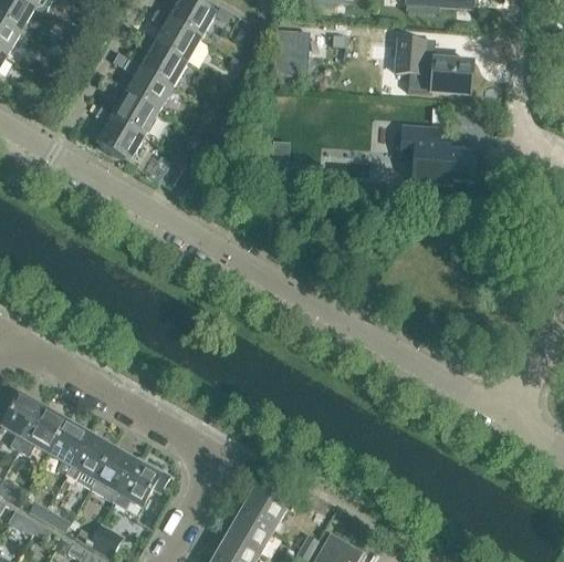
[(0,0),(0,19),(22,32),(37,8),(22,0),(0,0)]
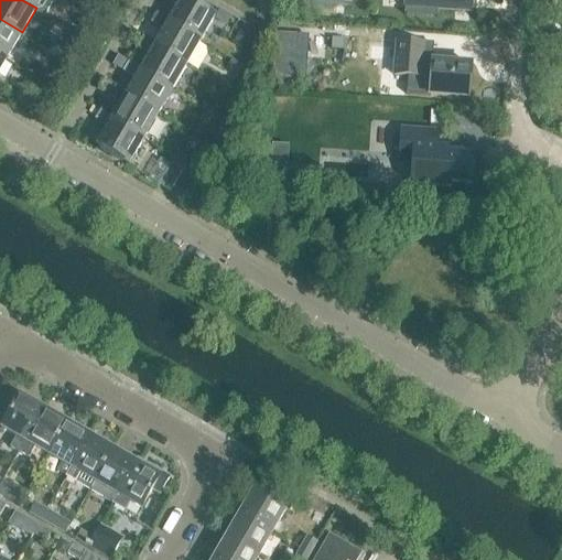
[(22,0),(36,8),(46,14),(54,0),(22,0)]
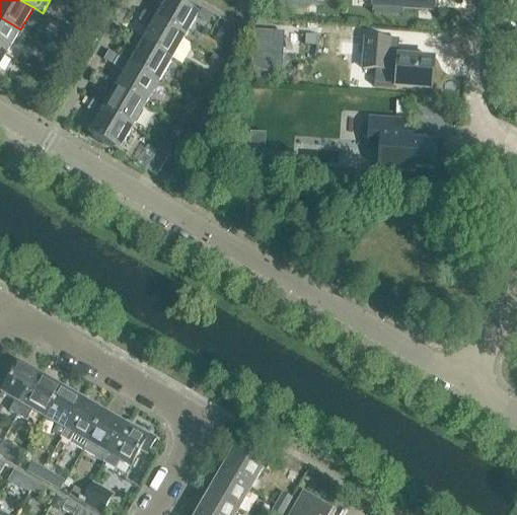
[(157,15),(155,17),(185,34),(197,12),(175,0),(162,0),(164,1),(157,15)]
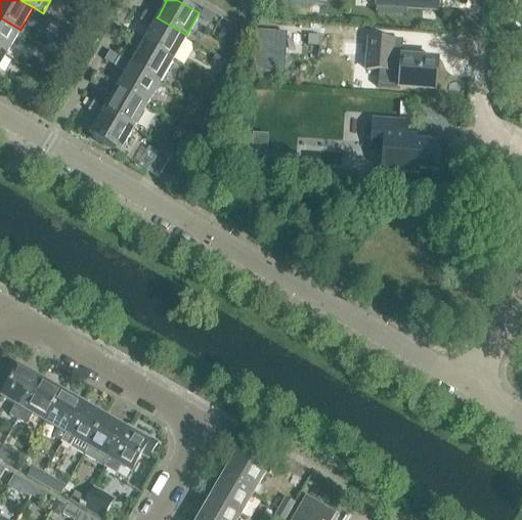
[(377,0),(377,9),(406,11),(406,5),(438,8),(439,0),(377,0)]
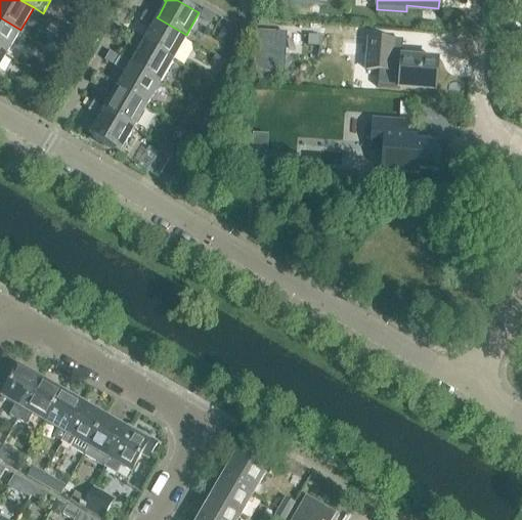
[(145,37),(143,40),(173,57),(186,35),(157,17),(159,15),(146,8),(141,17),(153,24),(145,37)]
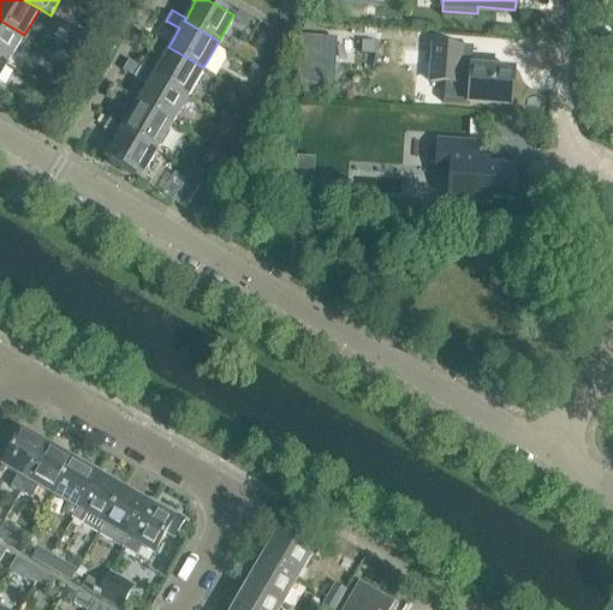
[(0,57),(9,61),(24,35),(0,21),(0,57)]
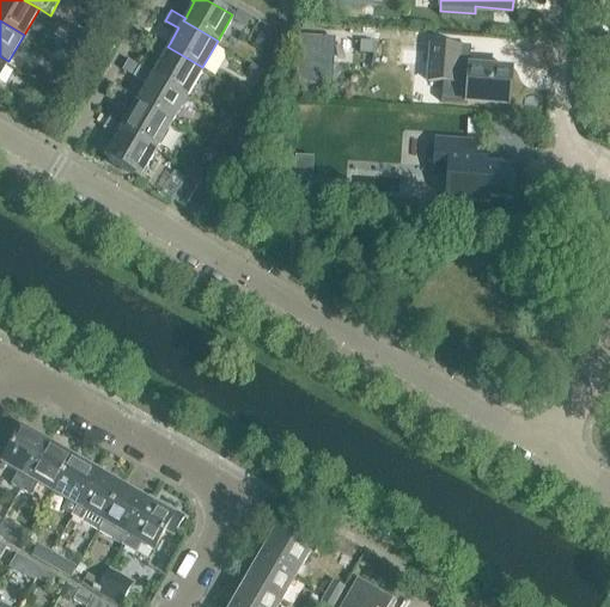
[(80,24),(77,29),(85,35),(89,30),(80,24)]
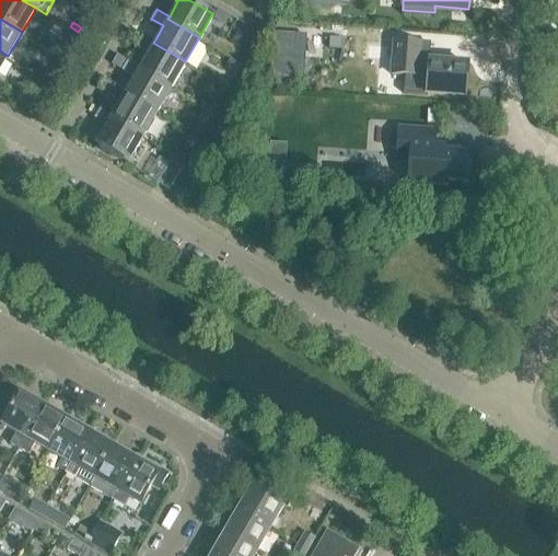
[(276,30),(272,74),(304,77),(306,32),(276,30)]
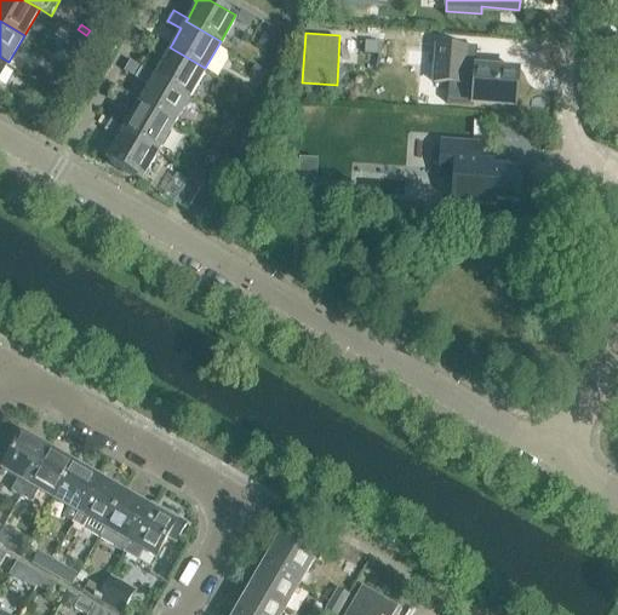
[(64,36),(56,51),(70,61),(80,45),(64,36)]
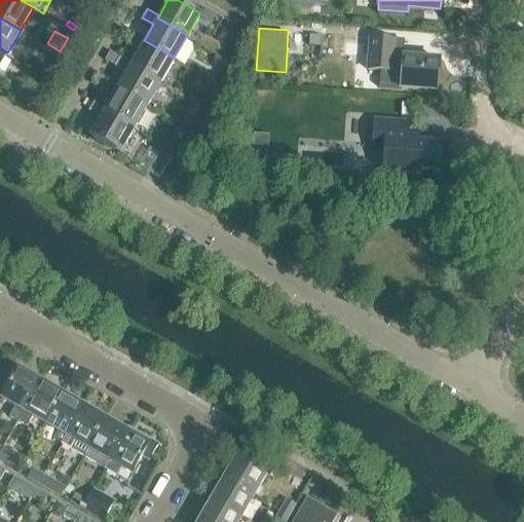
[(146,37),(135,31),(129,40),(141,47),(133,61),(132,64),(161,81),(174,58),(144,40),(146,37)]
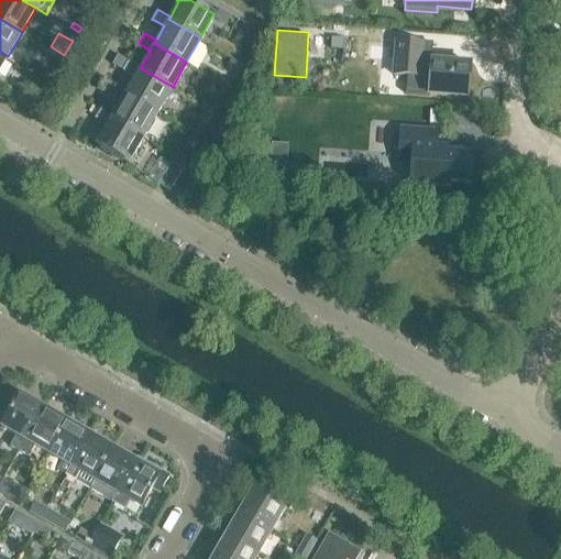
[(345,34),(333,33),(332,45),(344,46),(345,34)]
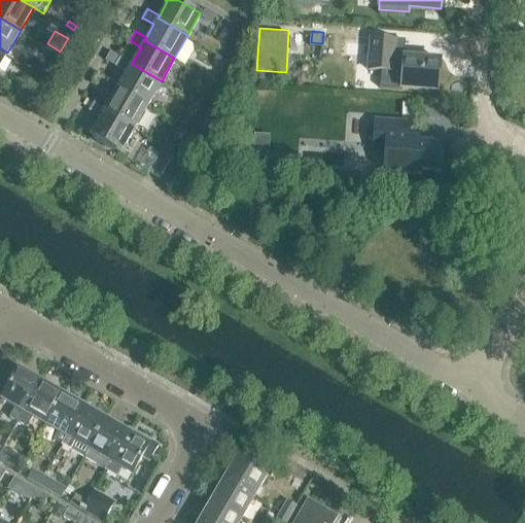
[(371,38),(369,68),(403,70),(401,86),(439,90),(441,60),(393,57),(394,39),(371,38)]
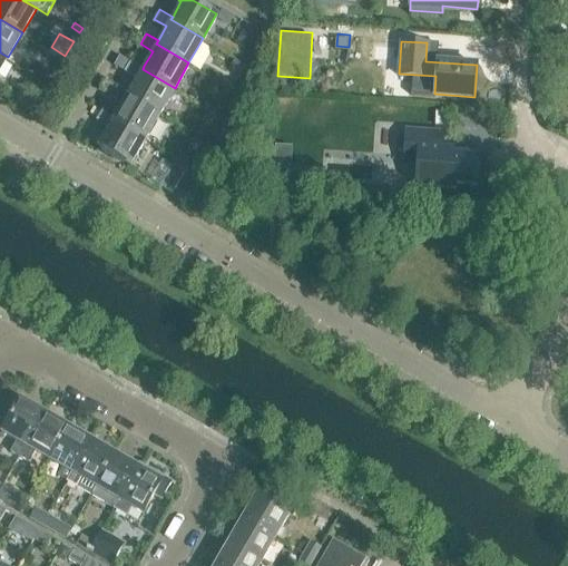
[(160,113),(175,88),(143,69),(144,66),(131,59),(126,69),(138,76),(130,90),(128,93),(160,113)]
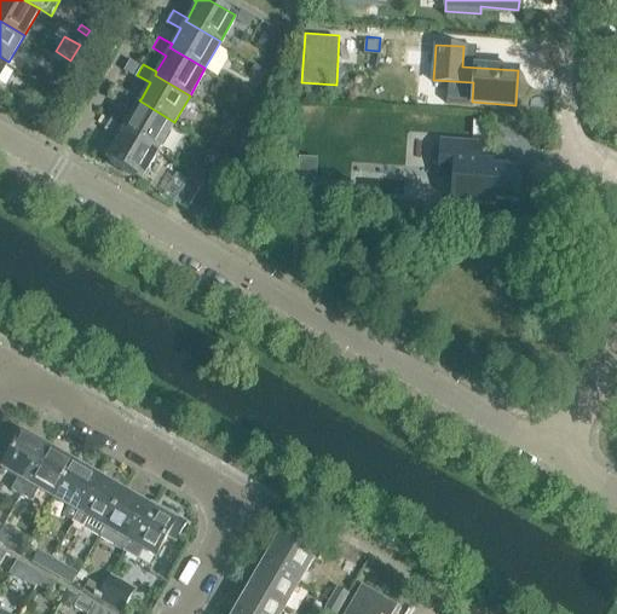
[(597,77),(610,81),(612,70),(599,68),(597,77)]
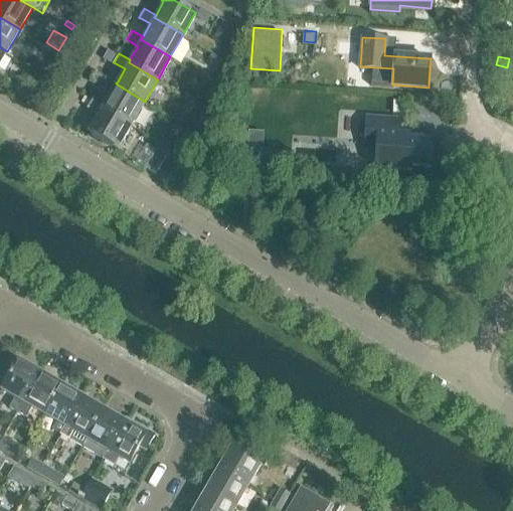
[(133,124),(145,102),(116,83),(118,81),(106,75),(101,84),(113,91),(105,105),(103,107),(133,124)]
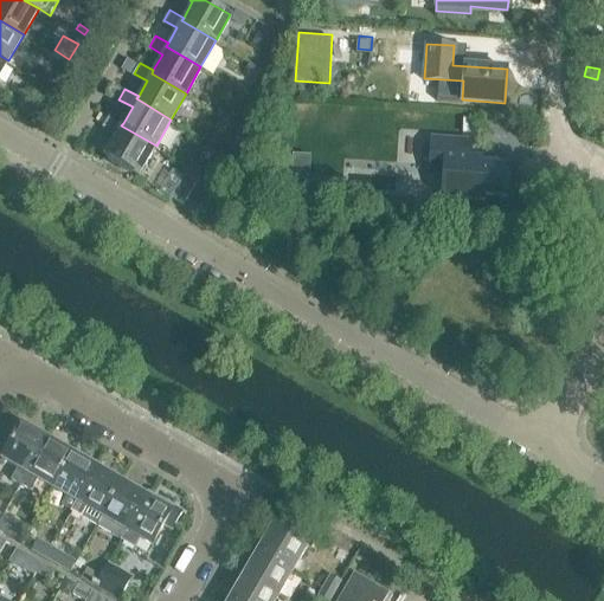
[(219,112),(232,120),(239,109),(225,101),(219,112)]
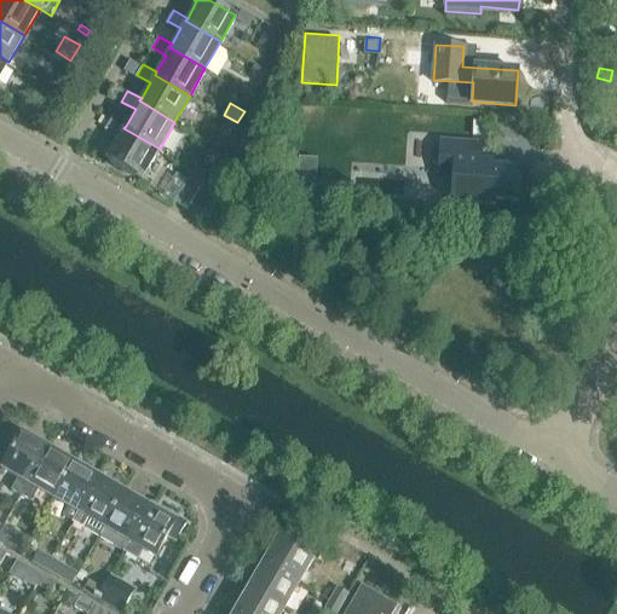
[(113,117),(105,129),(119,137),(108,157),(144,178),(160,149),(124,128),(126,126),(113,117)]
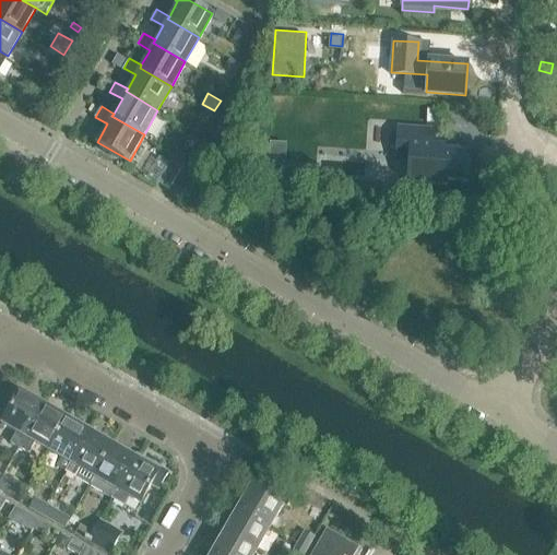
[(437,121),(438,107),(428,107),(427,121),(437,121)]
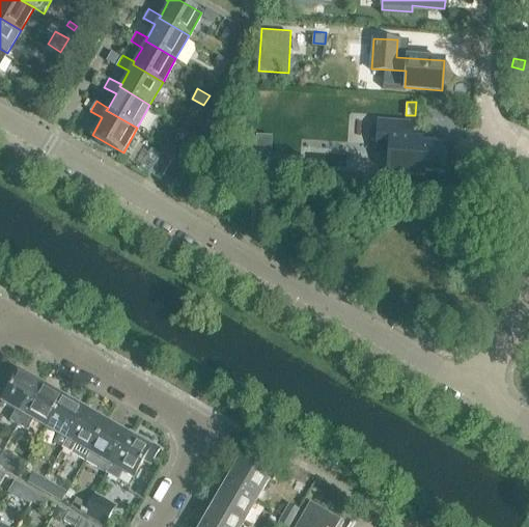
[(414,121),(381,118),(379,149),(390,150),(388,170),(425,173),(425,168),(445,170),(447,143),(424,142),(424,137),(413,137),(414,121)]
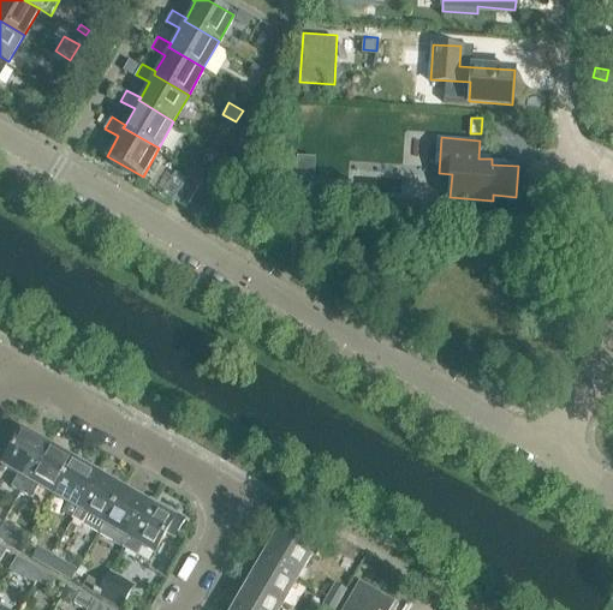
[(291,178),(290,196),(310,197),(310,187),(313,187),(315,163),(313,163),(313,154),(298,153),(297,178),(291,178)]
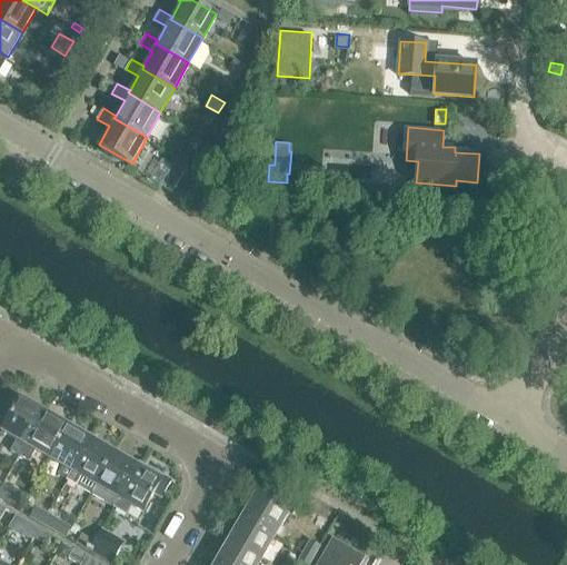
[(182,157),(189,161),(192,155),(186,151),(182,157)]
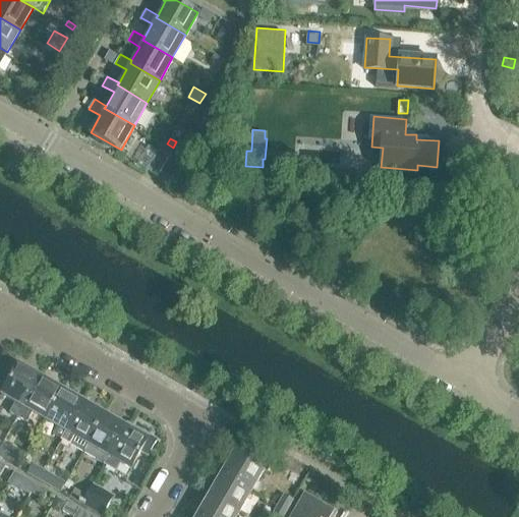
[(149,167),(160,173),(173,149),(163,142),(158,150),(149,167)]
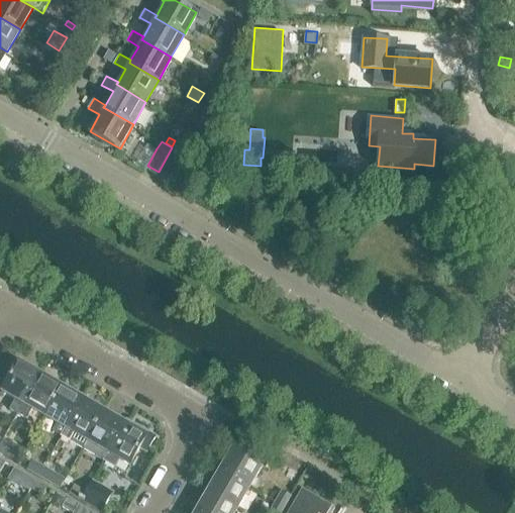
[(19,360),(2,389),(16,398),(11,406),(18,411),(41,373),(19,360)]
